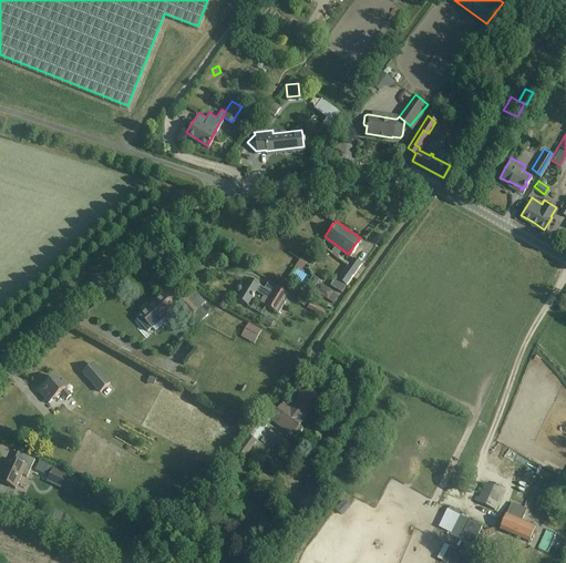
[(346,283),(360,262),(352,256),(338,277),(346,283)]
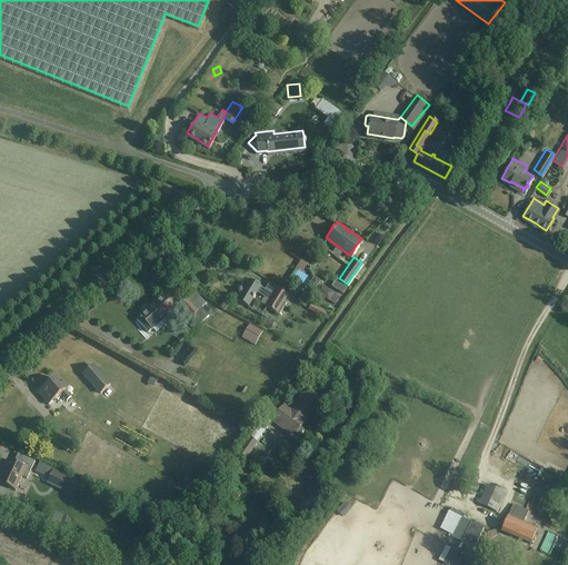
[(266,305),(278,311),(285,299),(282,298),(287,291),(278,285),(273,290),(268,287),(266,289),(263,288),(265,287),(249,278),(237,298),(248,304),(257,290),(269,298),(266,305)]
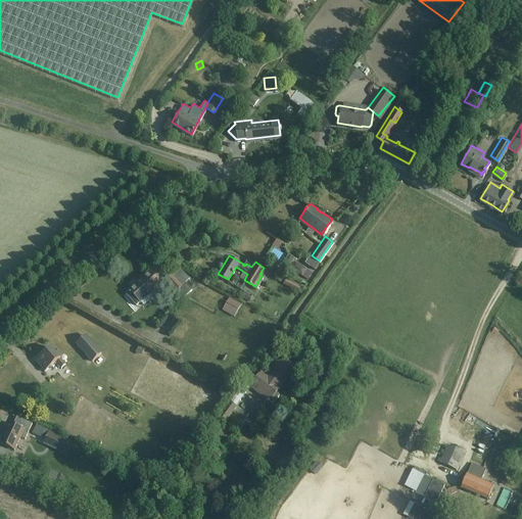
[(128,287),(129,289),(126,292),(135,302),(139,299),(158,282),(147,270),(128,287)]
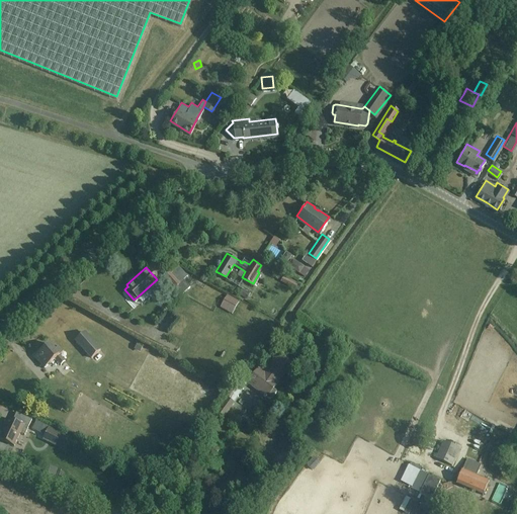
[(179,280),(170,270),(168,269),(163,273),(180,292),(189,284),(183,277),(179,280)]
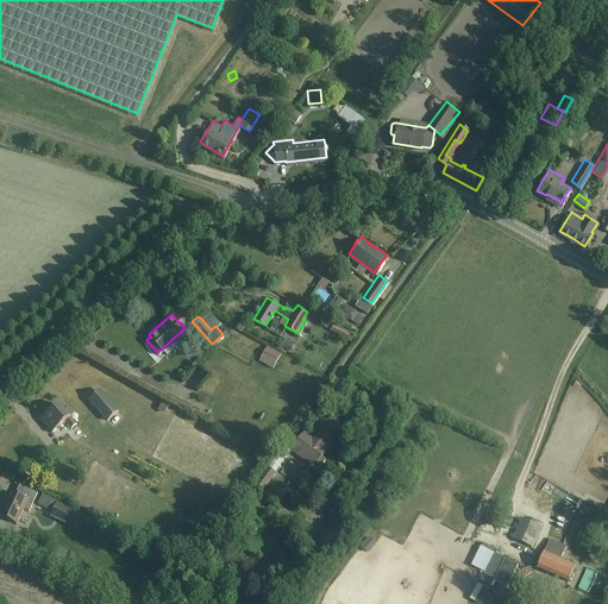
[(336,321),(331,329),(348,338),(351,332),(336,321)]
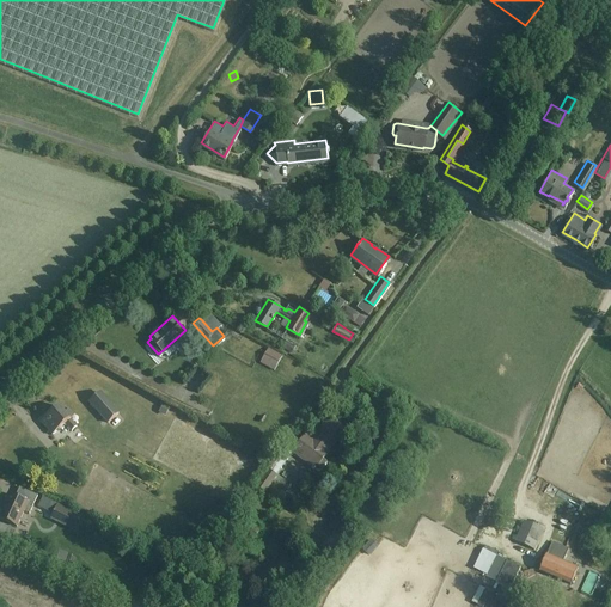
[(262,355),(275,362),(281,353),(268,345),(262,355)]
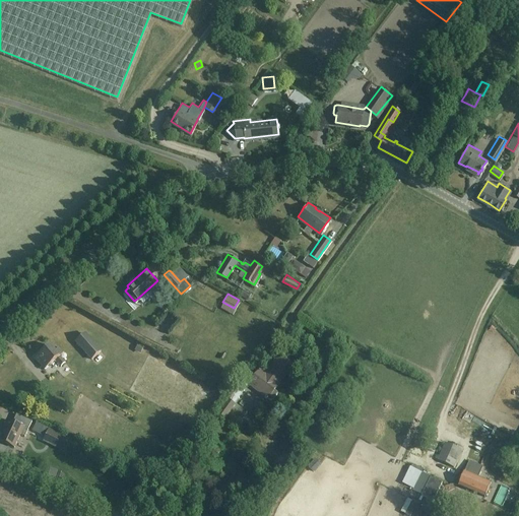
[(75,339),(90,357),(100,348),(84,331),(75,339)]
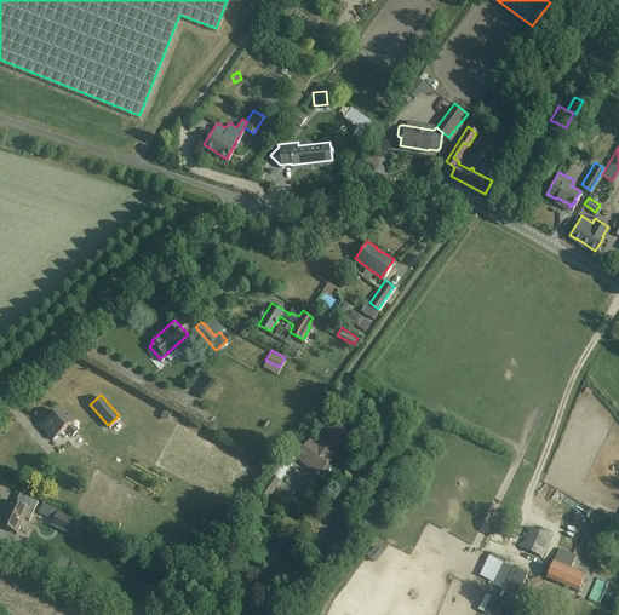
[(69,411),(64,415),(58,408),(46,418),(47,419),(40,425),(52,437),(58,431),(66,426),(72,434),(76,429),(70,421),(75,417),(69,411)]
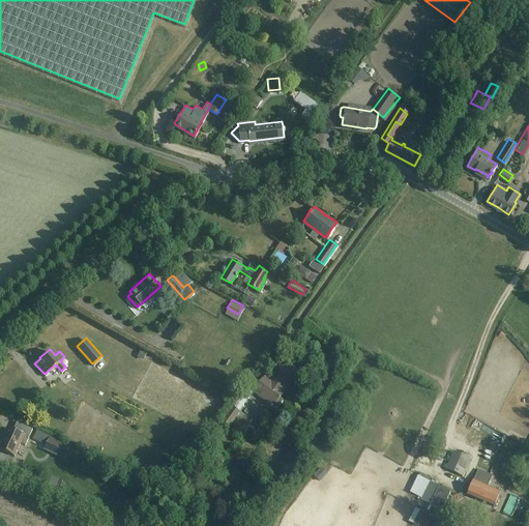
[(253,375),(245,384),(269,402),(269,403),(271,404),(271,403),(275,406),(283,398),(278,395),(297,370),(284,359),(276,369),(281,372),(274,380),(264,373),(259,380),(253,375)]
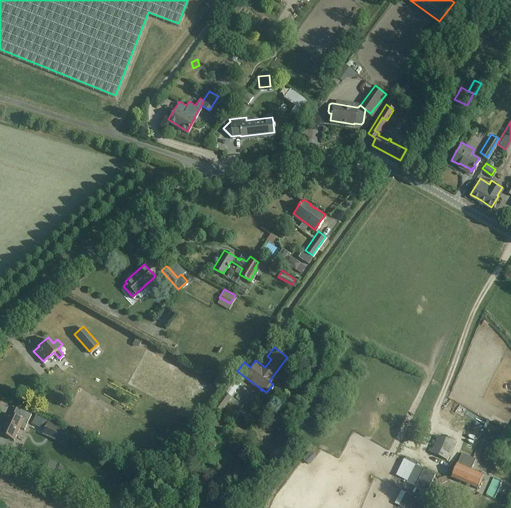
[(213,404),(218,408),(229,393),(224,389),(213,404)]
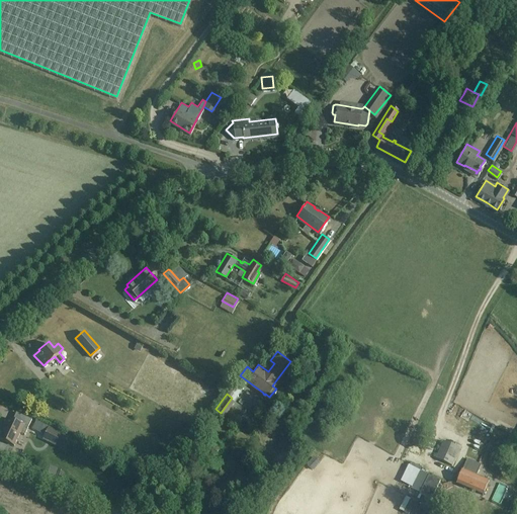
[(0,437),(13,443),(19,430),(23,432),(30,417),(15,410),(12,418),(6,415),(2,422),(4,423),(0,430),(0,437)]
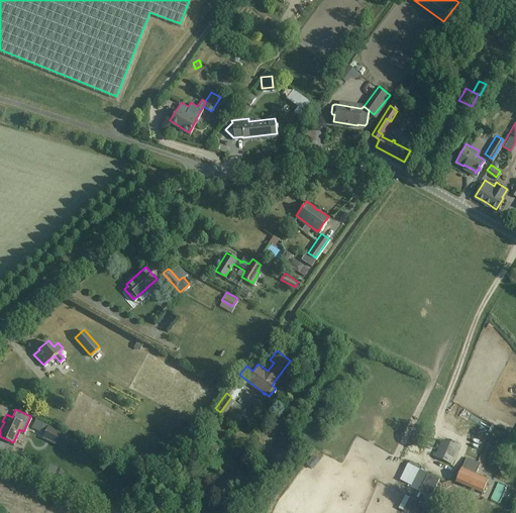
[(42,436),(65,446),(70,433),(48,423),(42,436)]
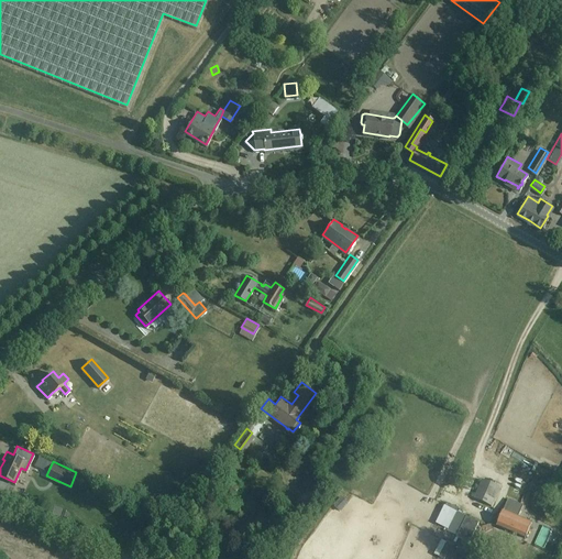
[(472,495),(482,500),(489,504),(498,484),(481,477),(472,495)]
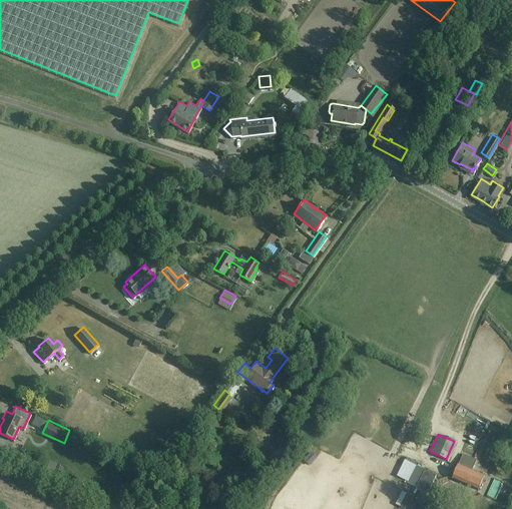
[(491,439),(483,442),(492,459),(499,456),(491,439)]
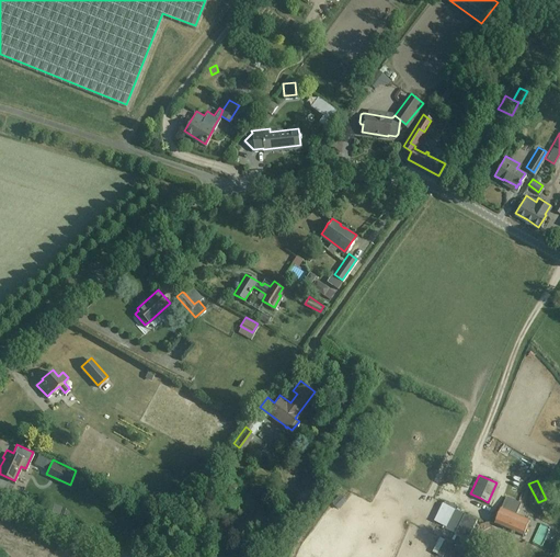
[(493,521),(522,534),(528,519),(515,513),(521,501),(505,493),(493,521)]
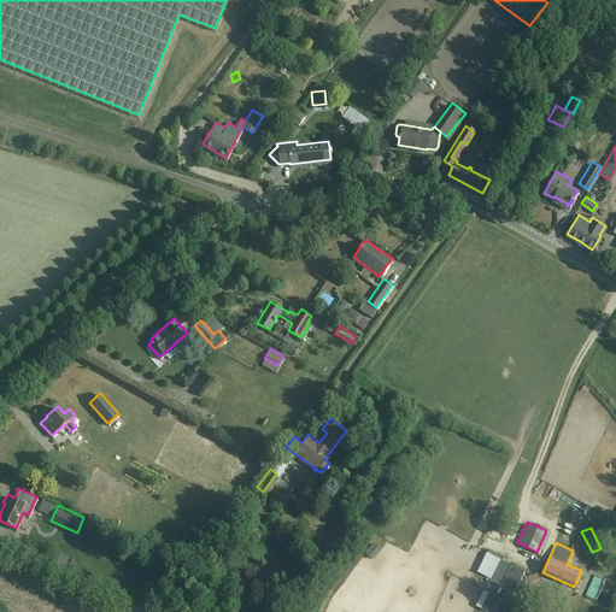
[(482,576),(497,583),(508,560),(493,554),(482,576)]
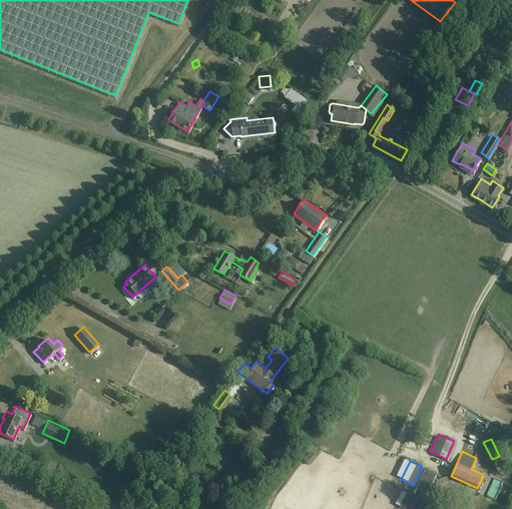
[(414,486),(426,492),(435,473),(424,467),(414,486)]
